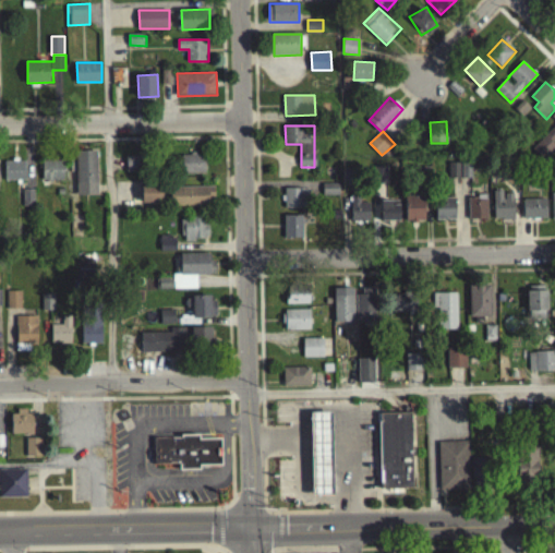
[(98,151),(77,151),(79,195),(99,195),(98,151)]
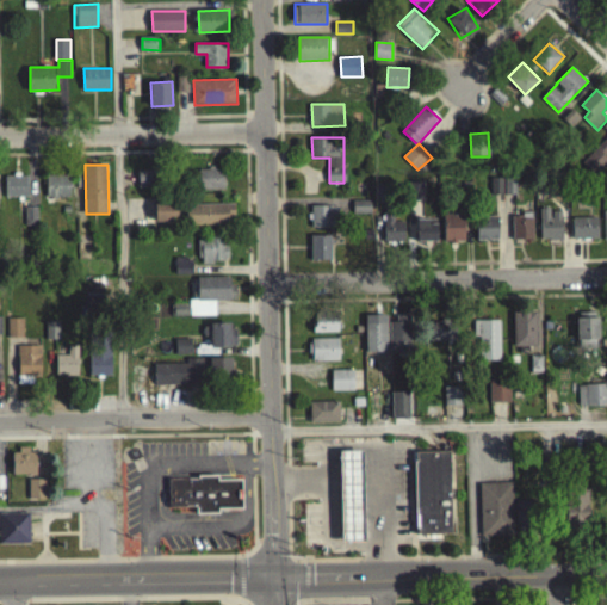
[(227,189),(227,168),(200,168),(202,190),(227,189)]
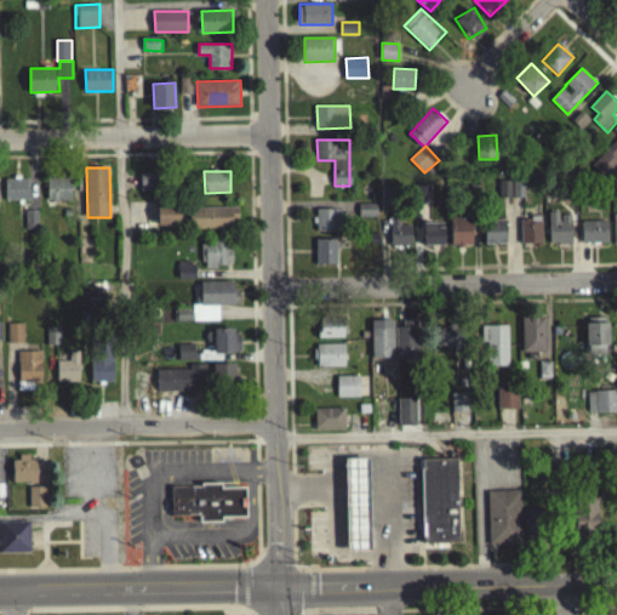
[(142,191),(159,191),(159,172),(142,174),(142,191)]
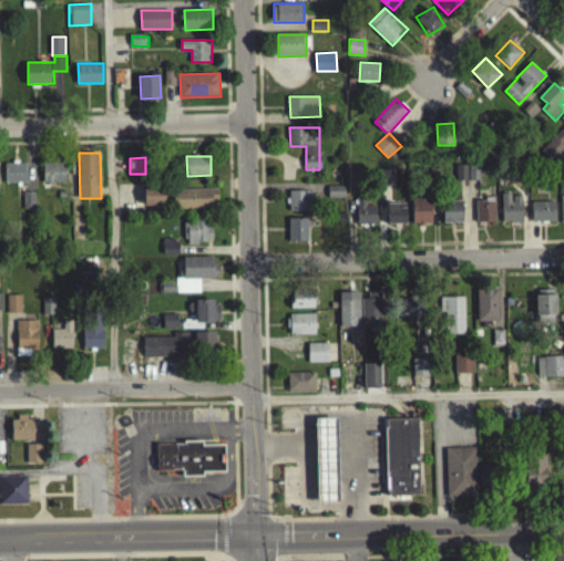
[(7,183),(29,183),(28,163),(7,163),(7,183)]
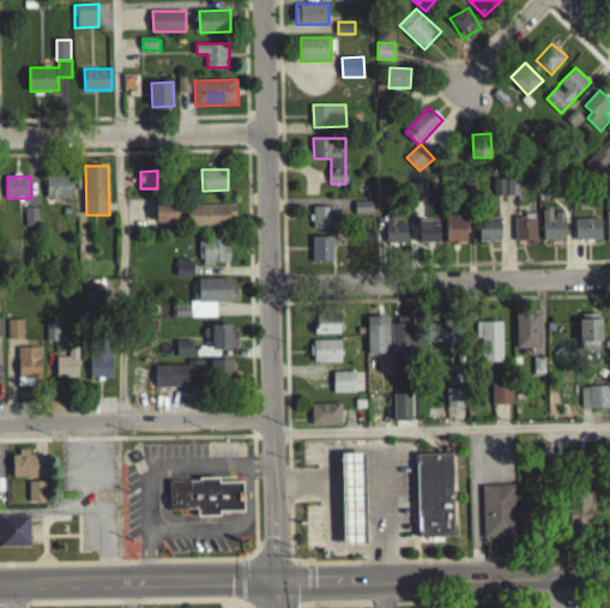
[(49,176),(49,198),(73,198),(73,176),(49,176)]
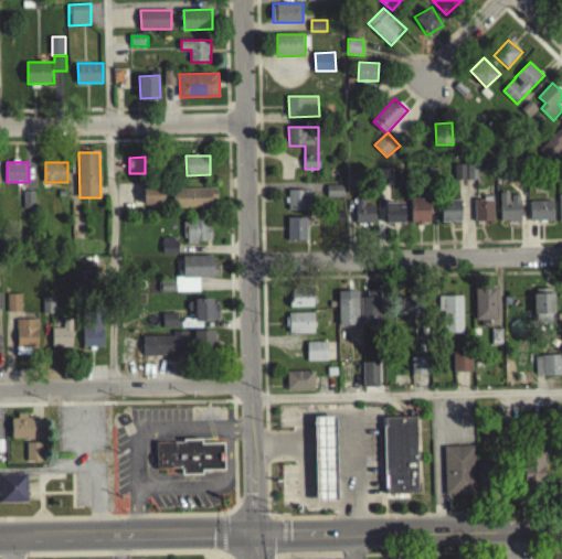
[(456,180),(479,179),(479,163),(455,164),(456,180)]
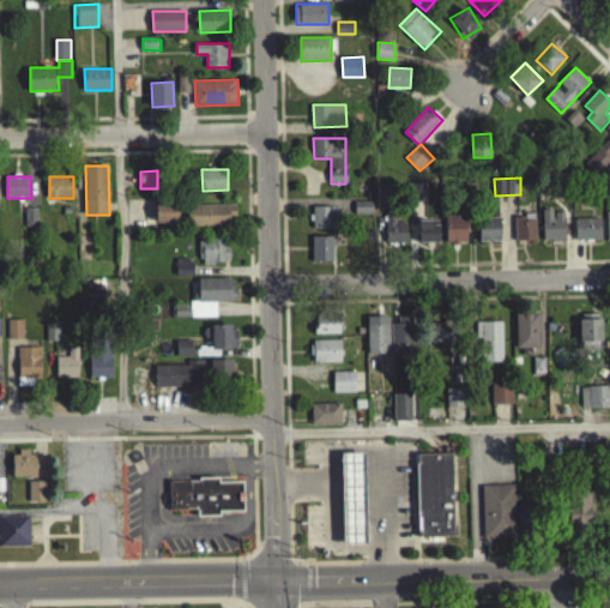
[(428,202),(427,182),(414,182),(414,203),(428,202)]
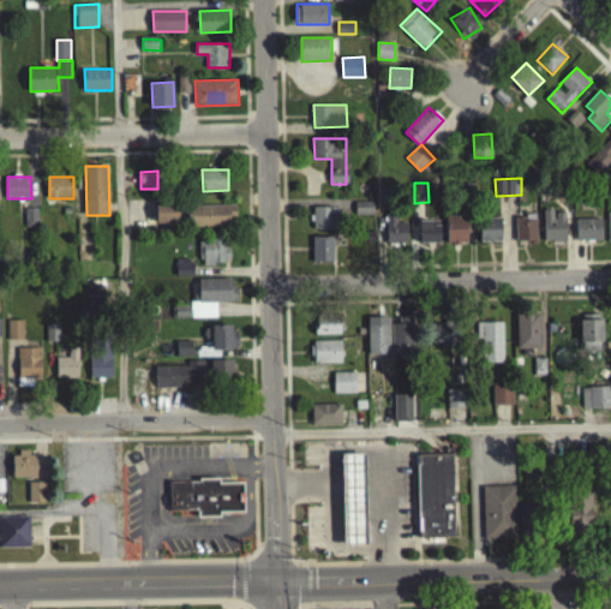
[(378,202),(390,203),(393,189),(381,186),(378,202)]
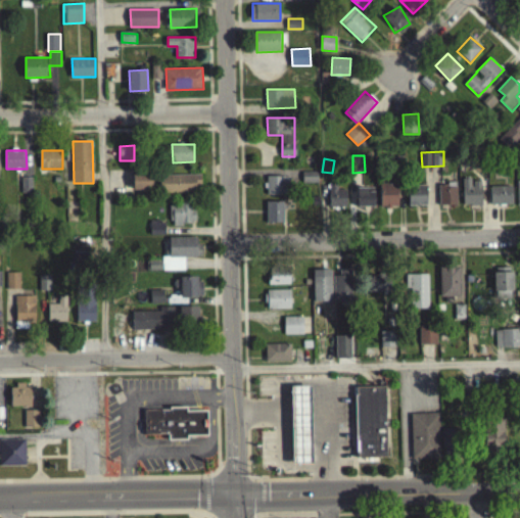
[(320,183),(320,171),(303,171),(304,183),(320,183)]
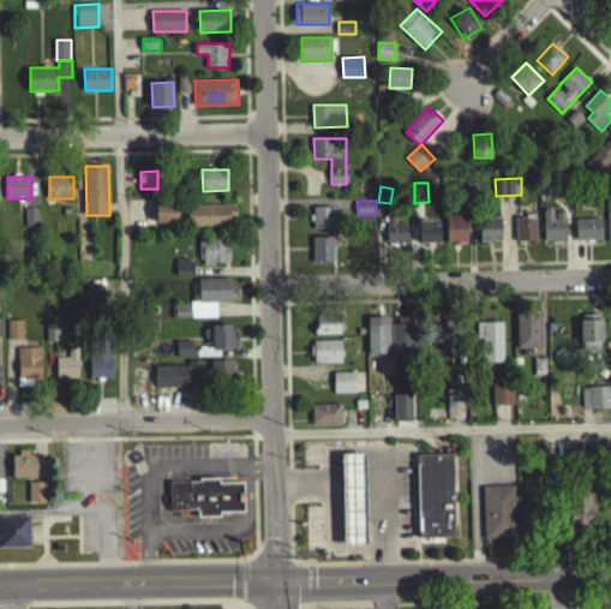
[(180,222),(180,204),(157,204),(157,224),(180,222)]
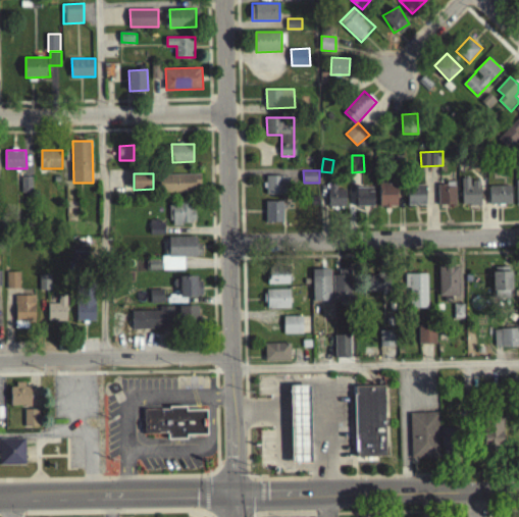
[(203,192),(202,173),(160,174),(161,193),(203,192)]
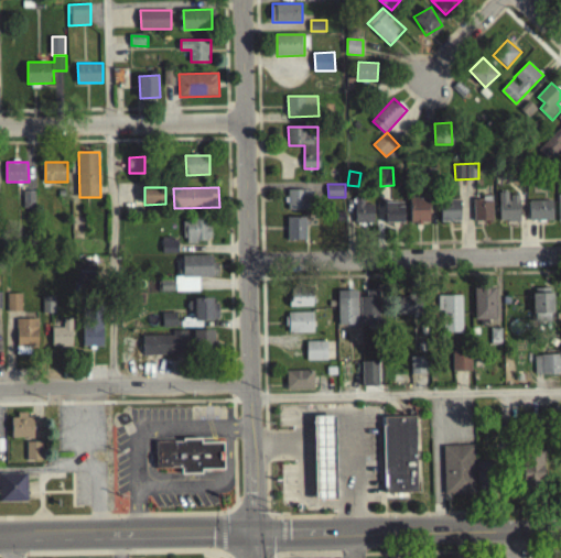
[(289,210),(313,209),(313,189),(288,189),(289,210)]
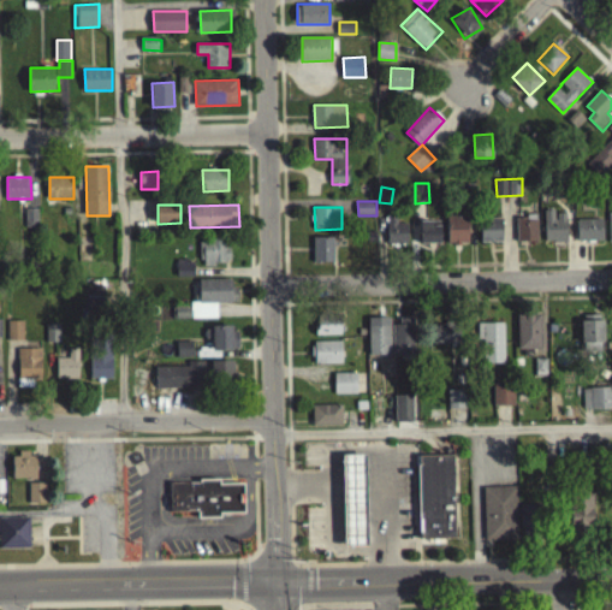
[(41,227),(40,209),(27,209),(28,227),(41,227)]
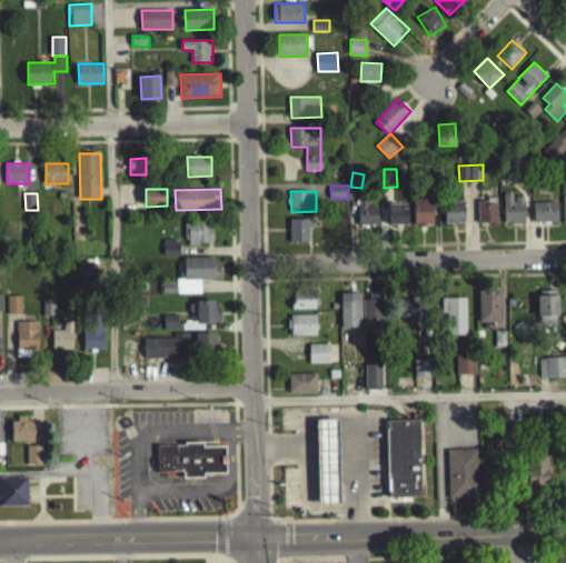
[(506,223),(526,223),(526,197),(516,197),(516,193),(506,193),(506,223)]
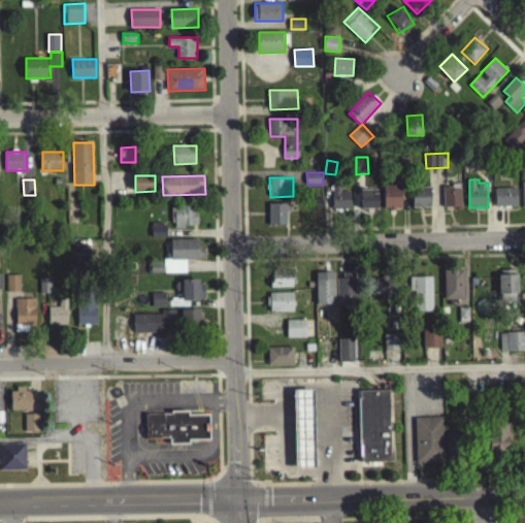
[(351,209),(351,191),(341,191),(342,185),(333,185),(333,208),(351,209)]
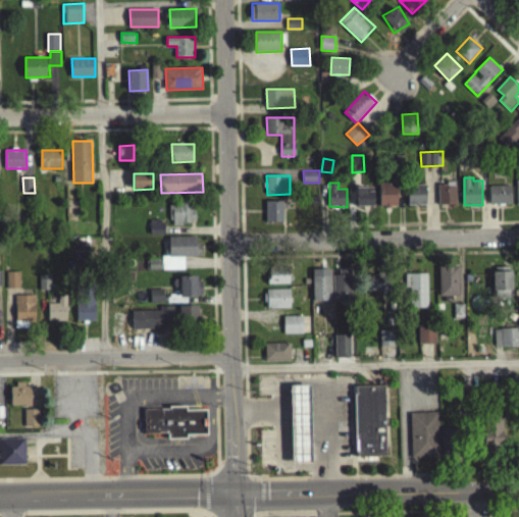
[(380,183),(380,207),(399,206),(398,183),(380,183)]
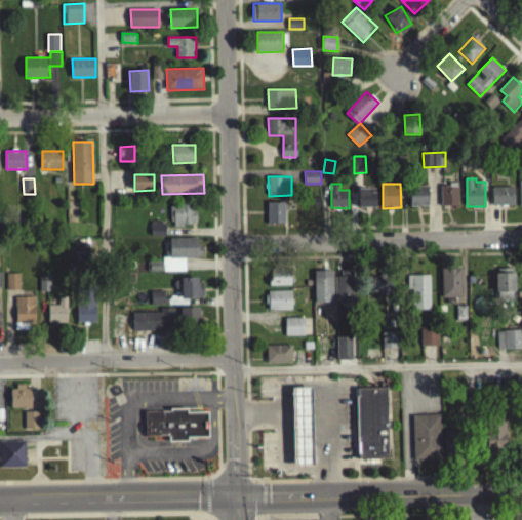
[(459,205),(460,184),(442,184),(442,205),(459,205)]
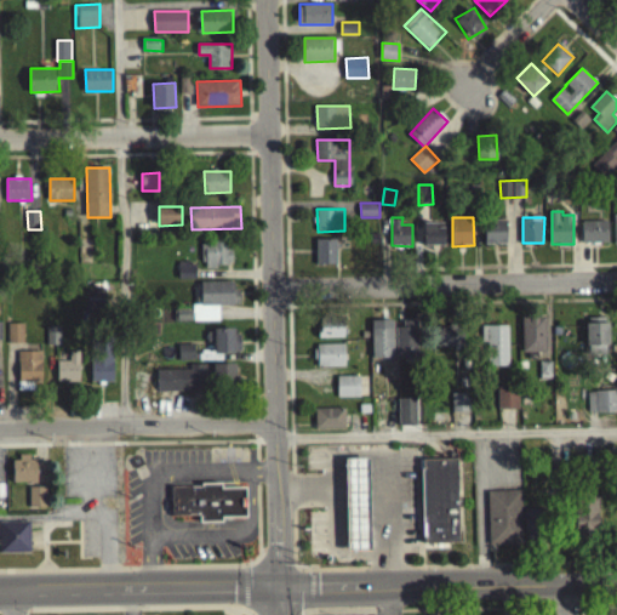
[(508,244),(508,220),(486,220),(486,244),(508,244)]
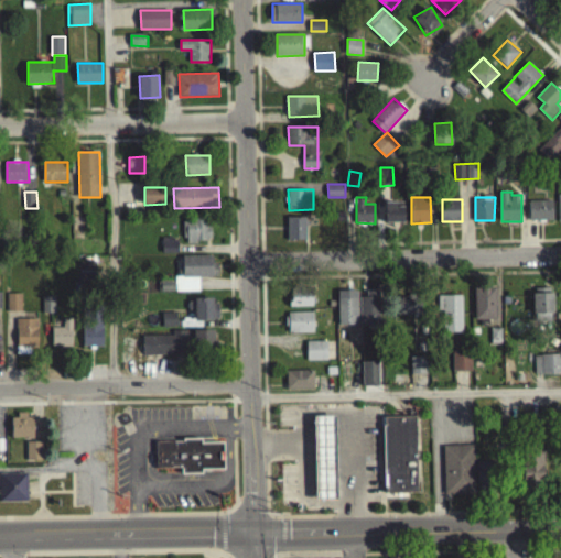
[(531,200),(531,220),(554,220),(554,200),(531,200)]
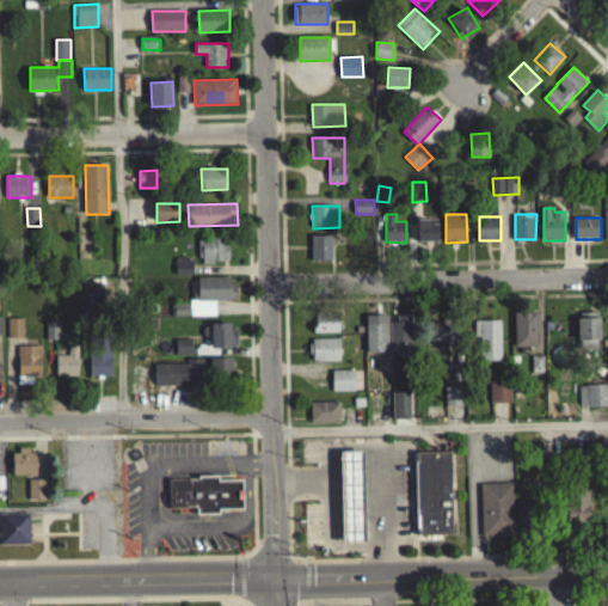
[(438,219),(419,219),(419,242),(440,242),(438,219)]
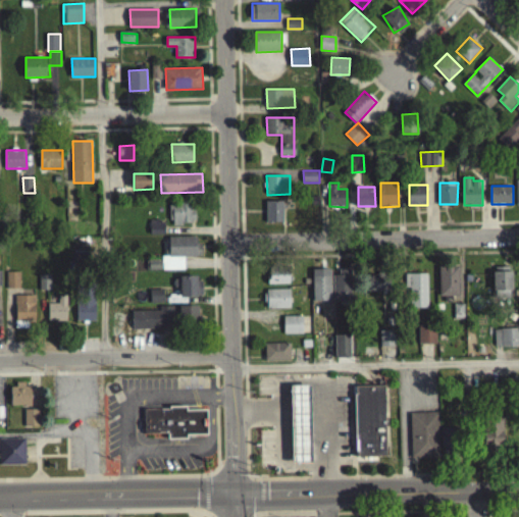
[(284,201),(267,201),(267,222),(284,222),(284,201)]
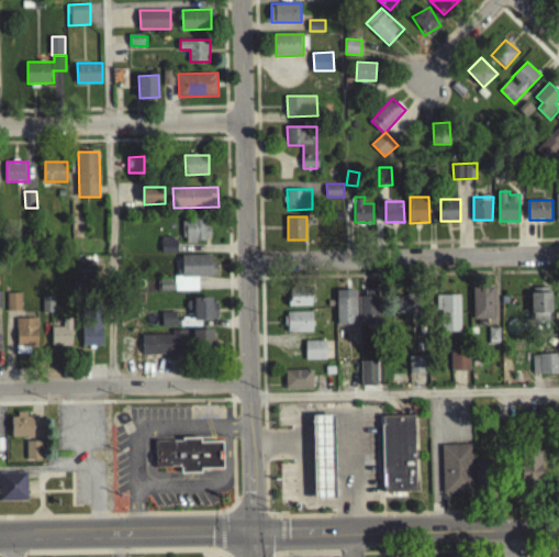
[(212,241),(211,219),(185,220),(186,242),(212,241)]
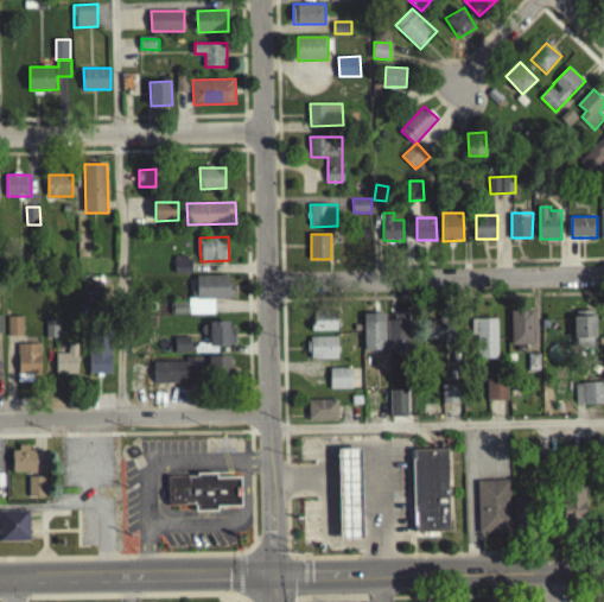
[(194,272),(192,257),(176,257),(176,273),(194,272)]
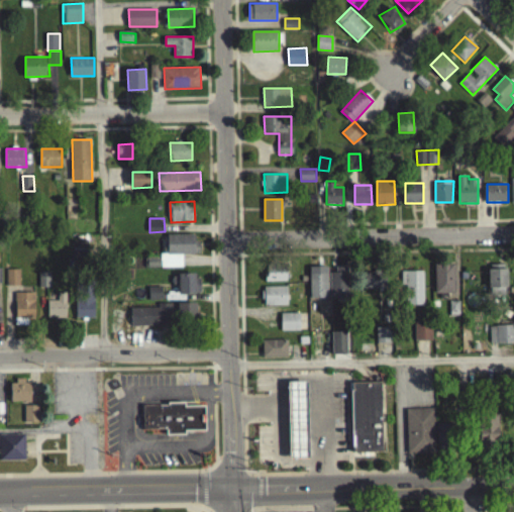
[(199,234),(168,234),(169,253),(163,253),(163,268),(184,268),(184,253),(199,253),(199,234)]
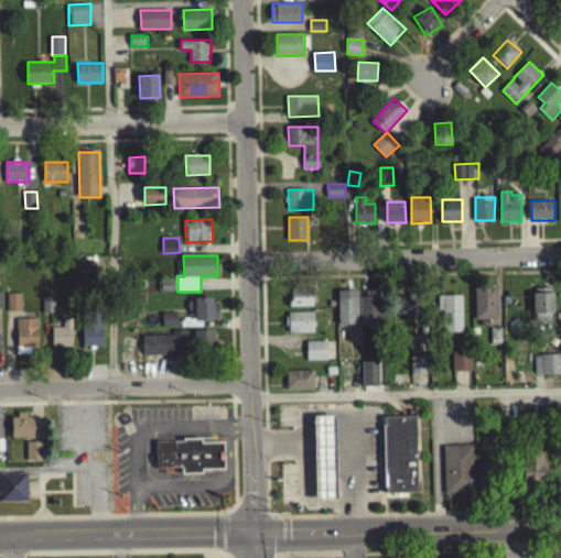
[(76,263),(77,292),(97,292),(96,262),(76,263)]
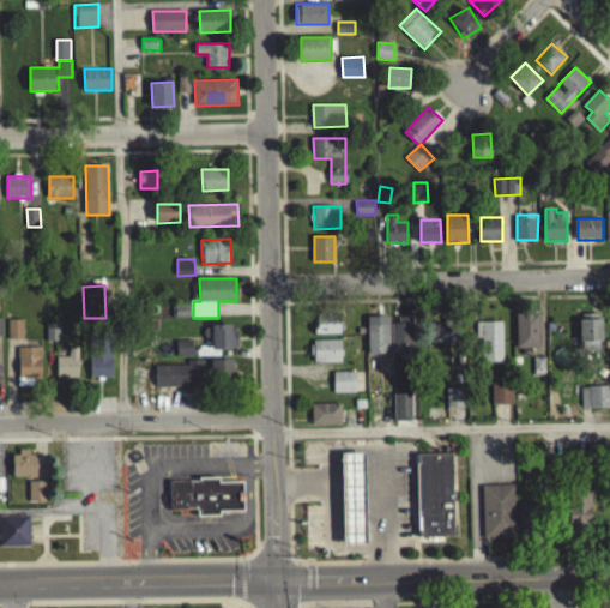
[(541,313),(517,313),(518,349),(547,348),(545,325),(542,325),(541,313)]
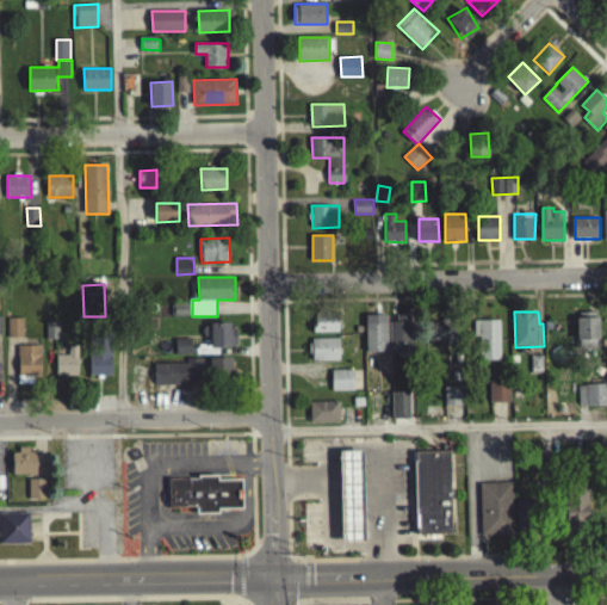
[(599,313),(577,313),(578,349),(600,349),(599,313)]
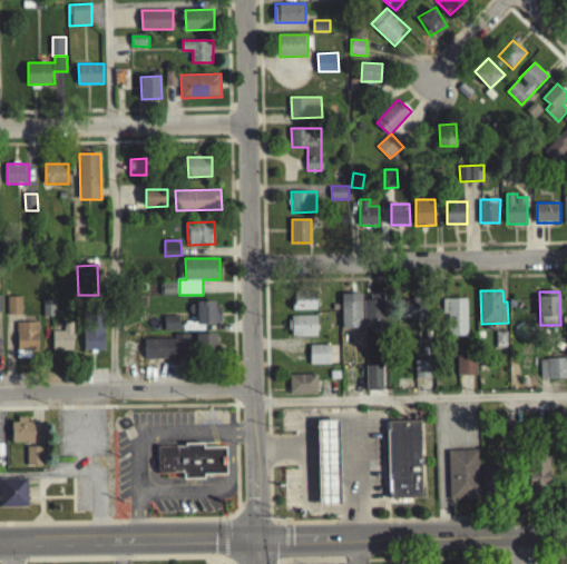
[(294,310),(318,309),(318,293),(293,294),(294,310)]
